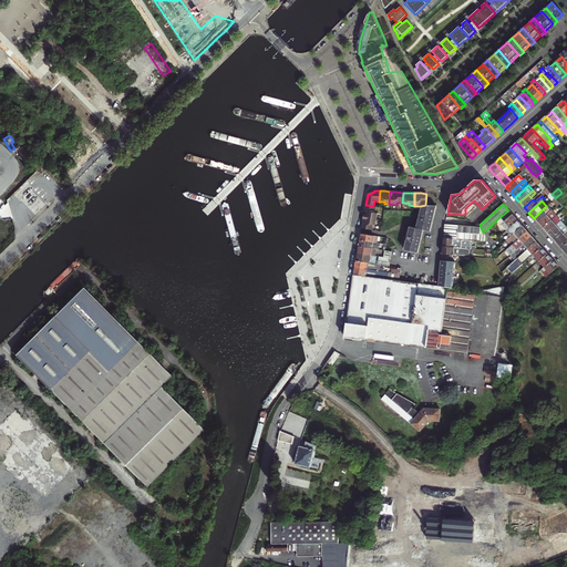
[(364,210),(364,216),(377,218),(378,213),(375,213),(377,206),(373,206),(366,205),(364,210)]
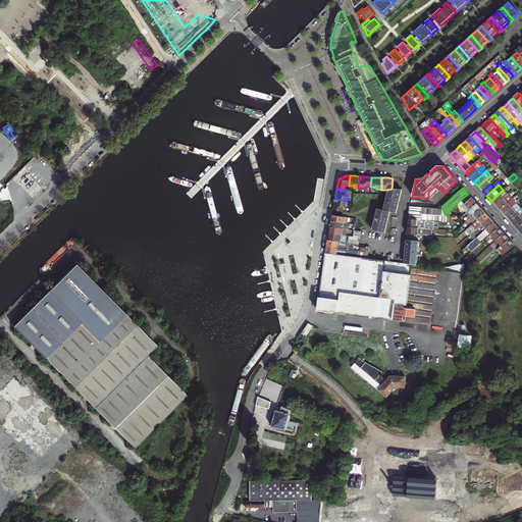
[(401,190),(392,189),(387,190),(384,200),(382,211),(389,212),(396,213),(401,190)]
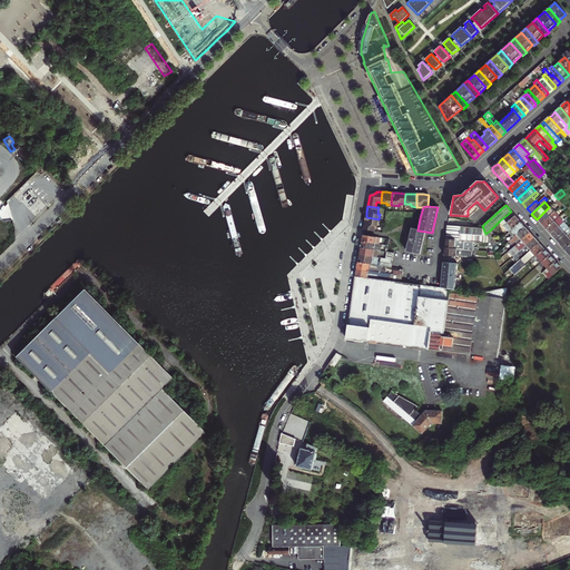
[(539,222),(541,224),(554,212),(550,206),(549,207),(537,219),(539,222)]
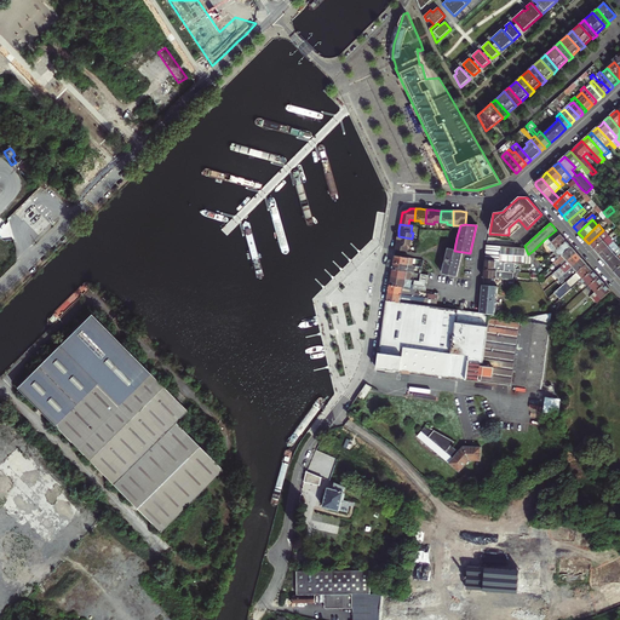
[(591,247),(593,250),(608,236),(609,235),(603,229),(603,230),(589,244),(591,247)]
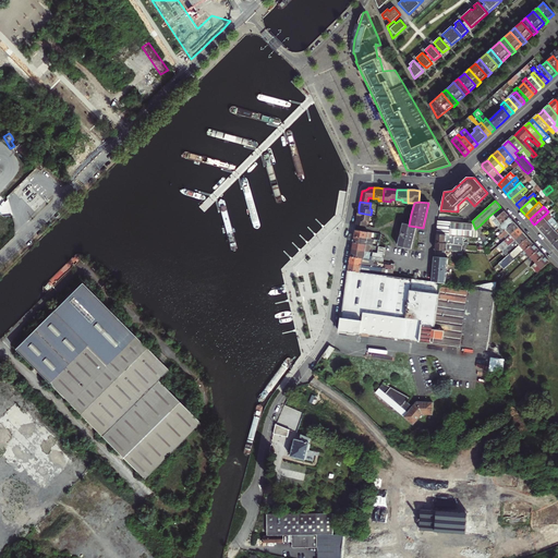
[(500,207),(489,216),(493,220),(498,227),(509,217),(502,209),(500,207)]
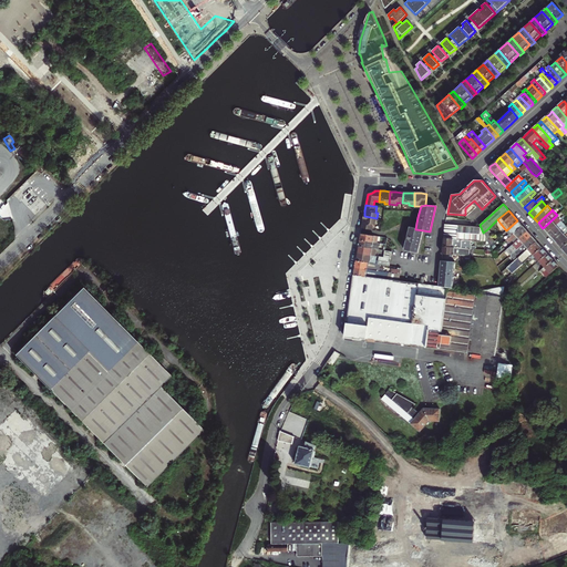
[(362,225),(362,227),(372,229),(373,224),(375,224),(377,218),(364,216),(362,225)]
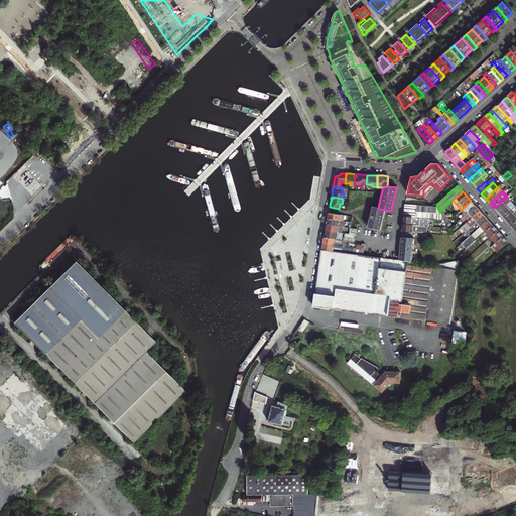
[(497,211),(498,212),(510,202),(506,197),(494,208),(497,211)]
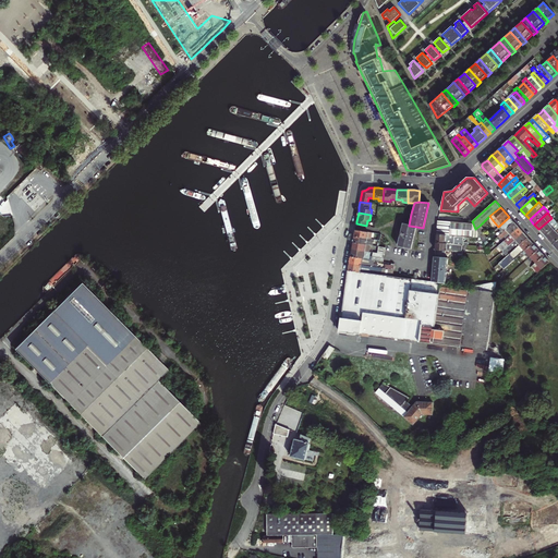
[(509,217),(498,227),(501,230),(498,232),(500,234),(513,222),(512,220),(509,217)]
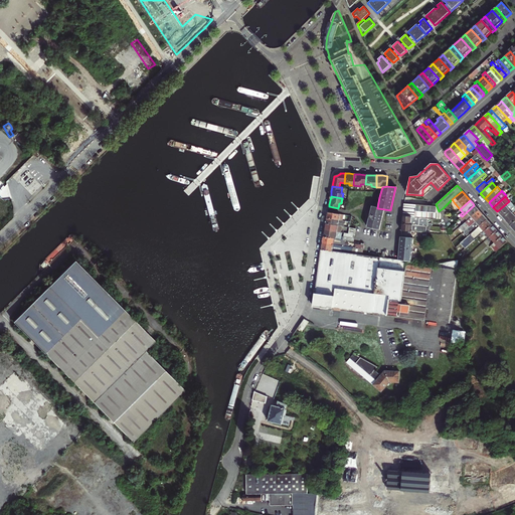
[(500,214),(501,216),(513,205),(509,201),(497,211),(500,214)]
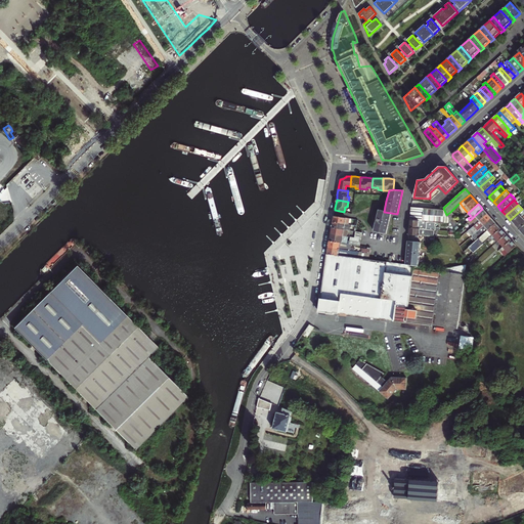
[(410,210),(410,213),(431,214),(430,221),(436,222),(450,223),(446,215),(444,210),(411,208),(410,210)]
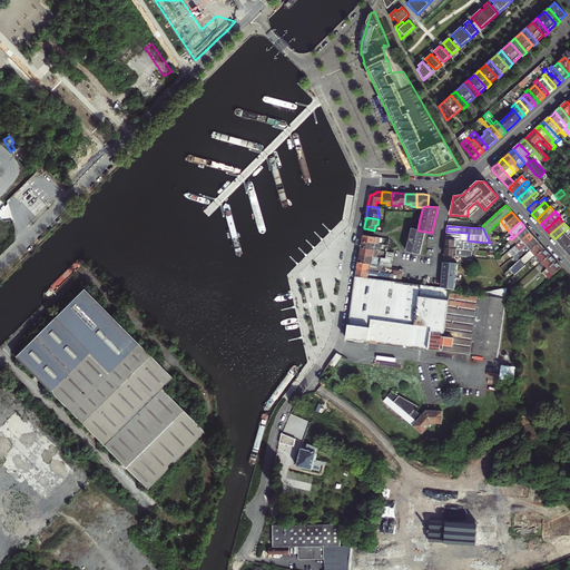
[(524,227),(511,239),(510,241),(512,244),(516,242),(519,237),(521,241),(530,233),(528,231),(524,227)]
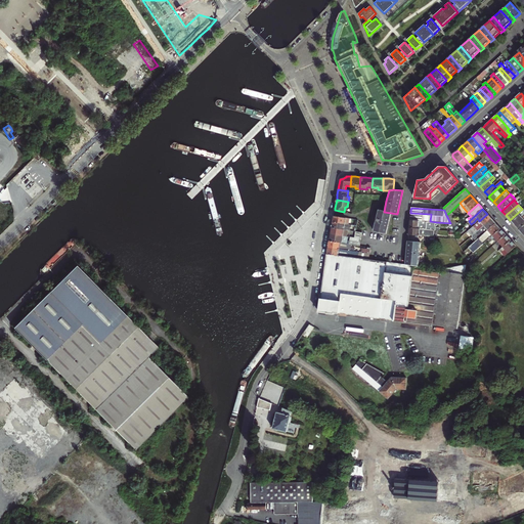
[(513,223),(515,225),(523,216),(523,211),(522,209),(510,220),(513,223)]
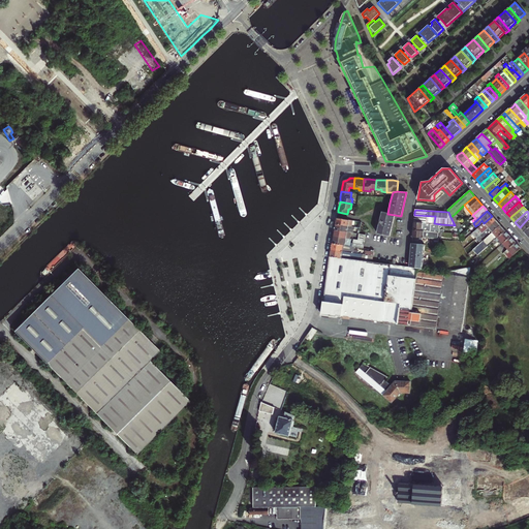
[(389,236),(395,215),(387,214),(381,212),(379,222),(376,234),(389,236)]
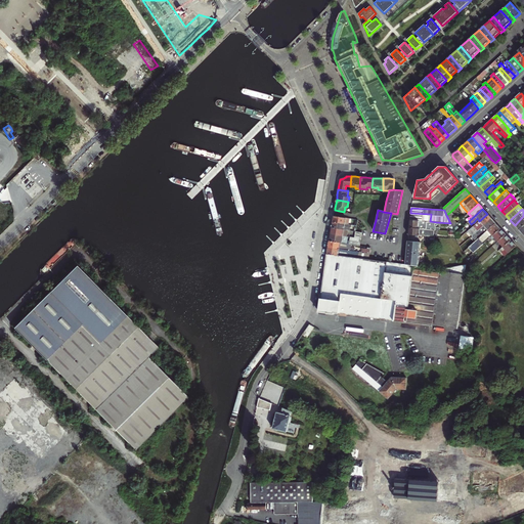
[(453,227),(456,223),(452,219),(455,217),(450,212),(446,215),(450,223),(453,227)]
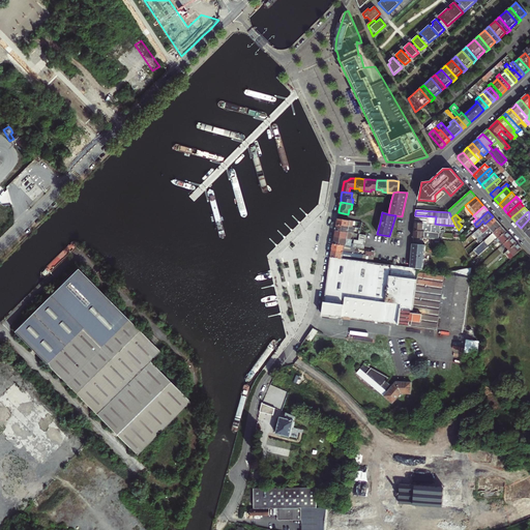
[(415,218),(414,223),(423,223),(435,224),(436,216),(415,215),(415,218)]
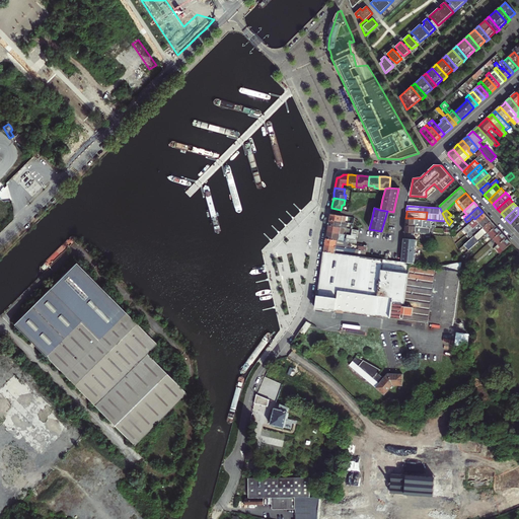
[(483,212),(474,219),(470,222),(463,228),(467,233),(487,216),(485,214),(483,212)]
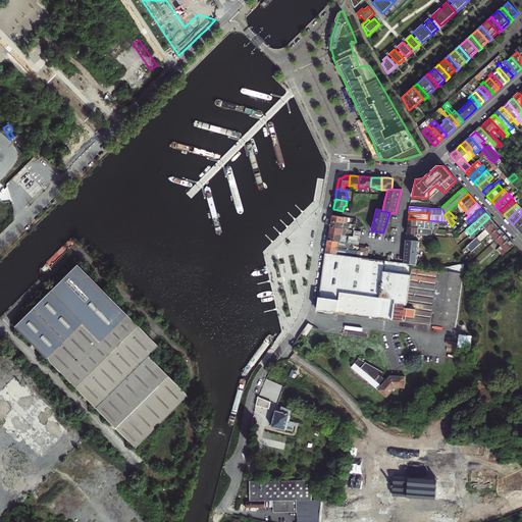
[(331,217),(331,221),(344,223),(345,217),(332,215),(331,217)]
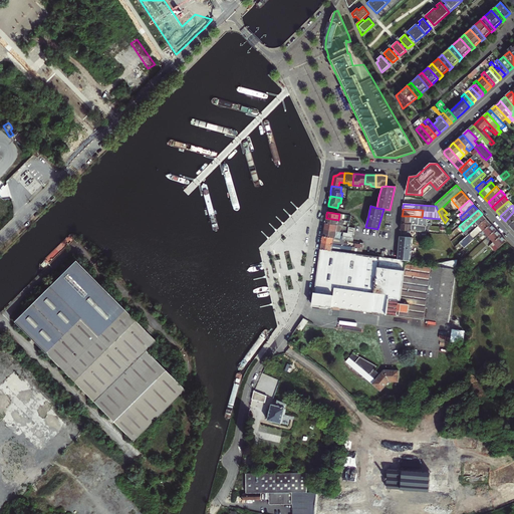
[(507,224),(508,225),(513,220),(513,212),(505,221),(507,224)]
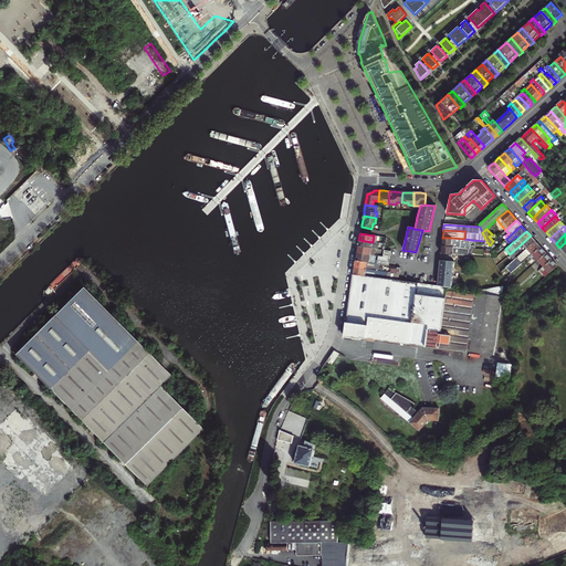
[(531,236),(510,254),(514,260),(527,249),(535,241),(533,239),(531,236)]
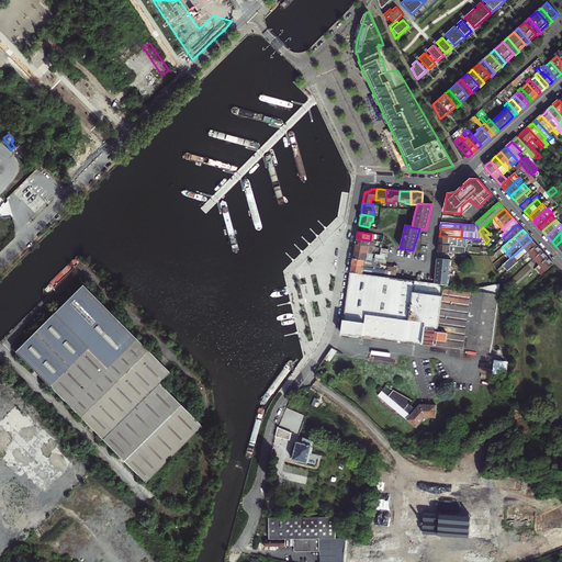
[(439,239),(439,245),(467,246),(472,247),(472,244),(468,244),(468,242),(467,242),(468,238),(461,237),(449,236),(439,236),(439,239)]
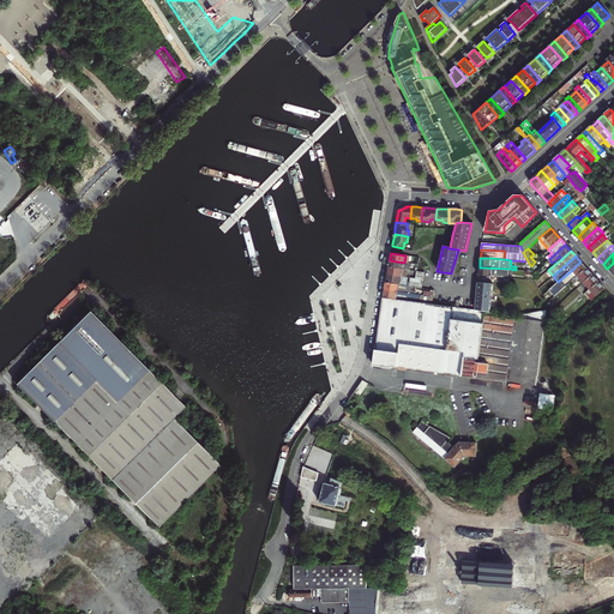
[(581,262),(572,270),(558,282),(549,289),(555,296),(572,281),(587,269),(584,265),(581,262)]
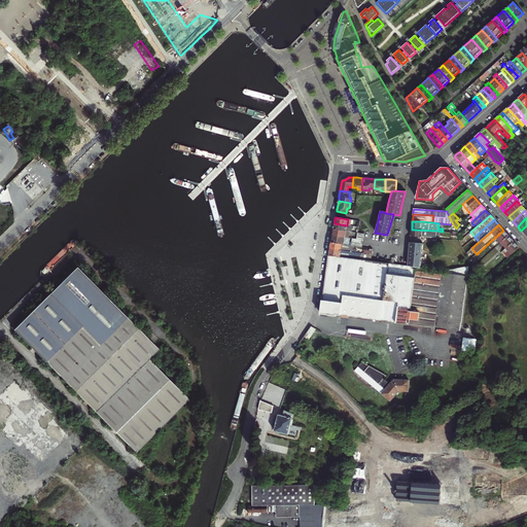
[(332,233),(332,236),(345,238),(346,231),(334,229),(332,233)]
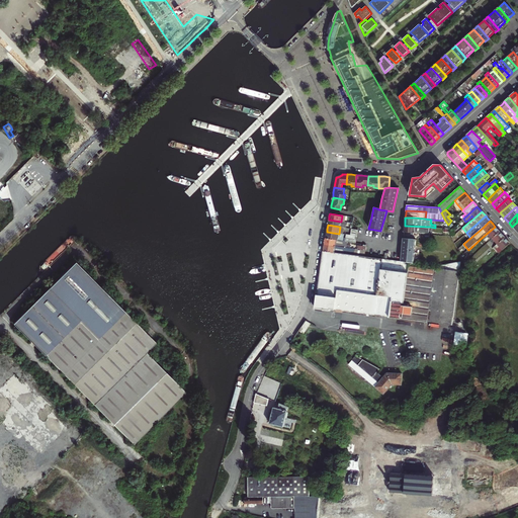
[(404,229),(404,232),(429,234),(430,227),(405,226),(404,229)]
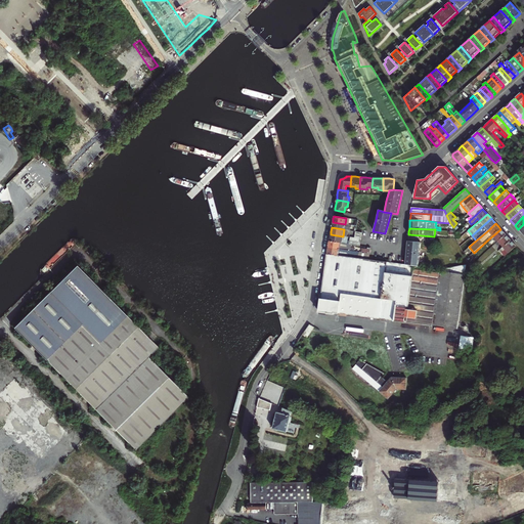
[(500,229),(488,239),(493,246),(495,244),(506,234),(504,232),(500,229)]
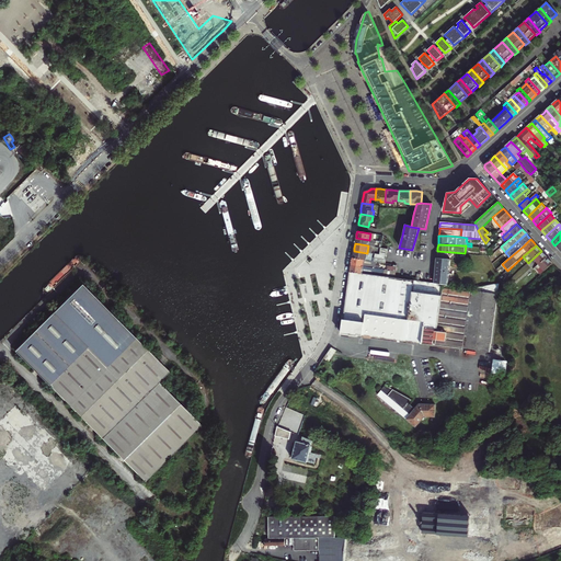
[(437,258),(450,259),(465,260),(465,253),(437,251),(437,255),(437,258)]
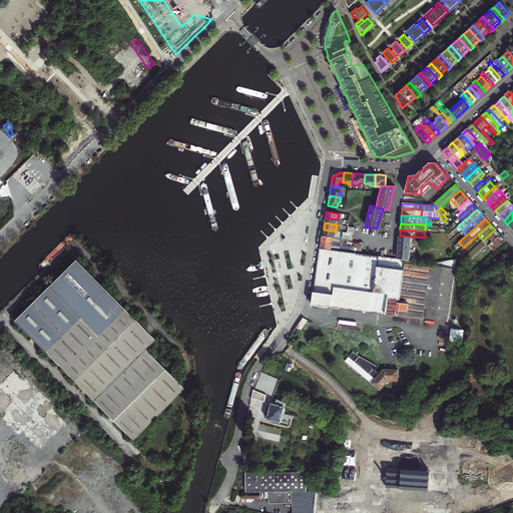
[(495,229),(485,238),(487,240),(489,238),(493,241),(500,235),(498,232),(495,229)]
